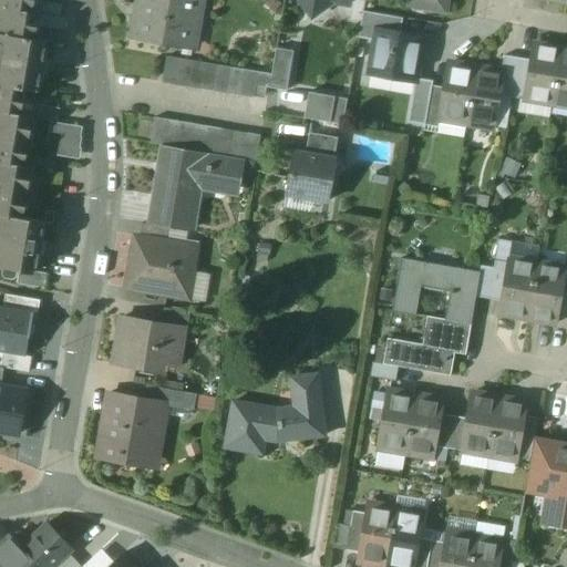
[(0,0),(0,7),(32,13),(33,0),(0,0)]
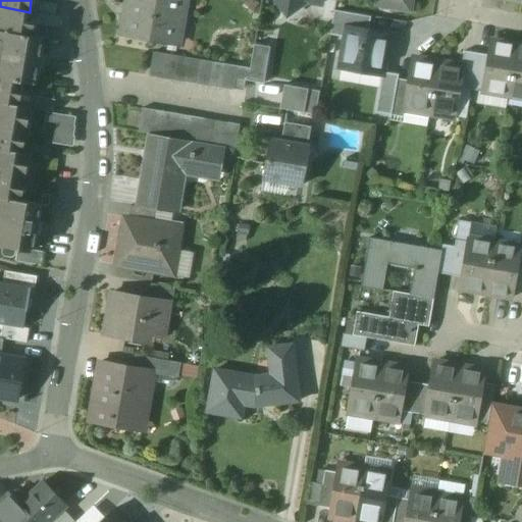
[(126,0),(121,35),(171,43),(175,17),(183,19),(185,0),(126,0)]
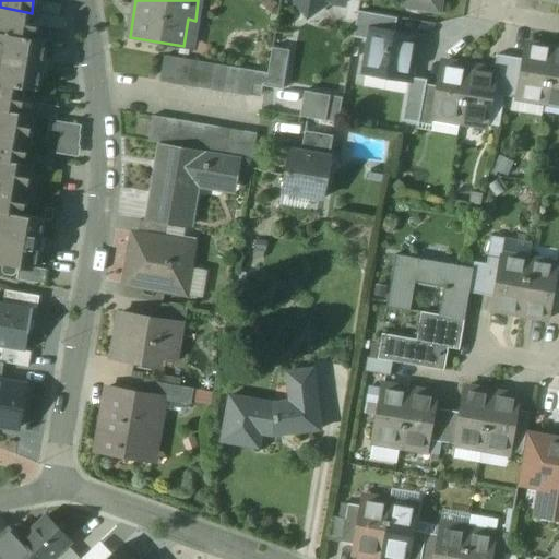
[(296,0),(307,15),(326,2),(343,4),(343,0),(296,0)]
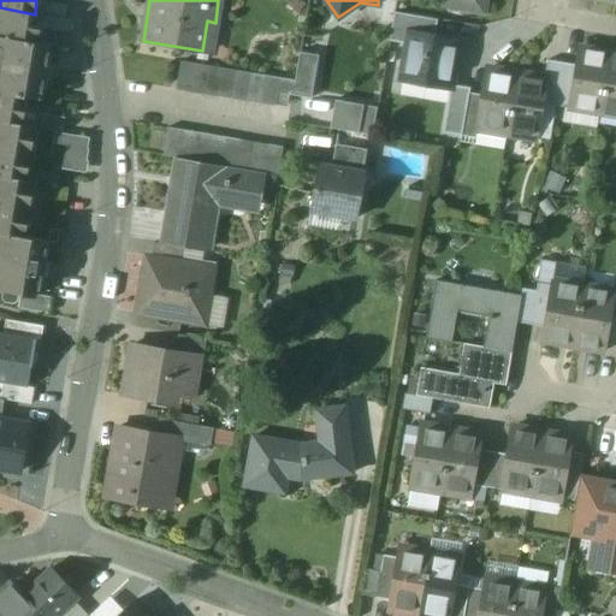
[(484,0),(446,0),(446,5),(483,11),(484,0)]
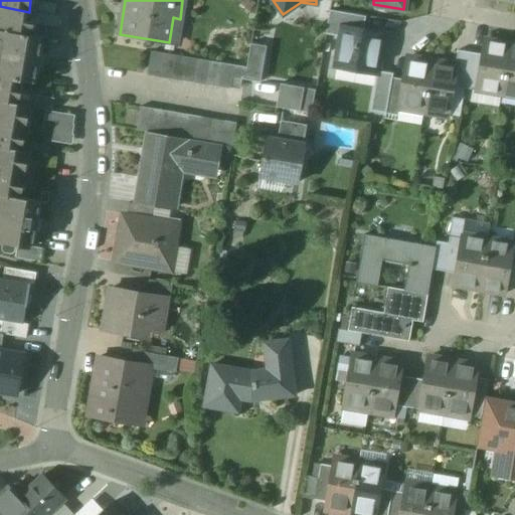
[(29,12),(0,6),(0,30),(31,36),(34,18),(35,13),(29,12)]
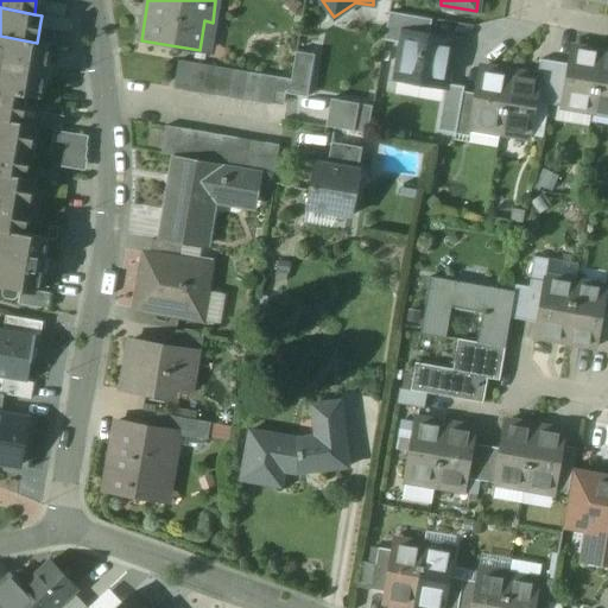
[(431,20),(388,13),(384,42),(400,44),(403,32),(428,37),(431,20)]
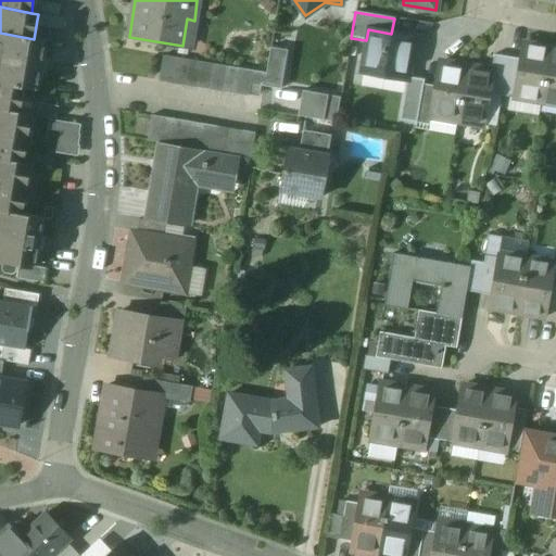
[(391,34),(368,29),(366,40),(361,73),(406,80),(407,81),(408,78),(414,45),(408,37),(391,34)]
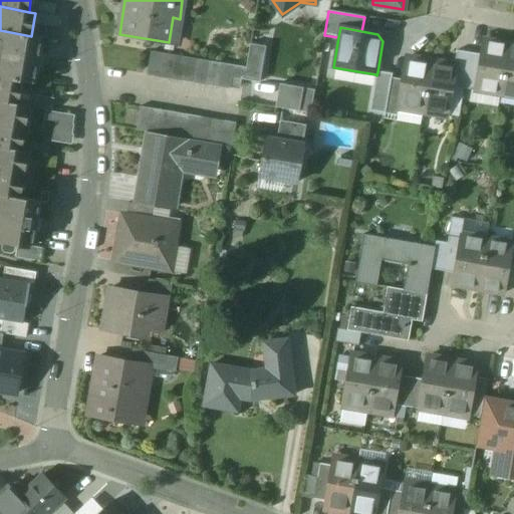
[(0,30),(0,77),(23,81),(33,83),(36,66),(42,67),(44,55),(38,54),(40,38),(31,36),(0,30)]
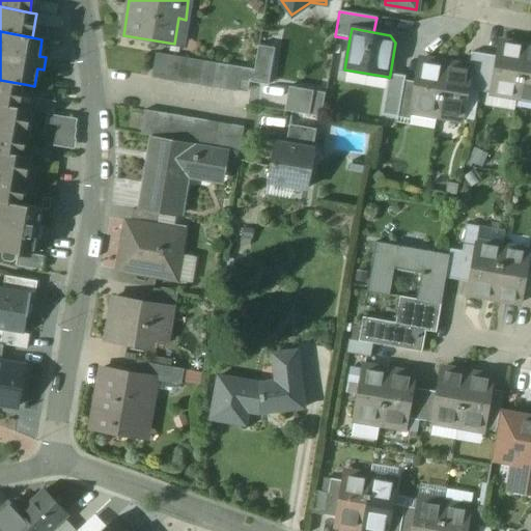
[(525,46),(500,40),(497,56),(491,93),(491,94),(515,99),(525,46)]
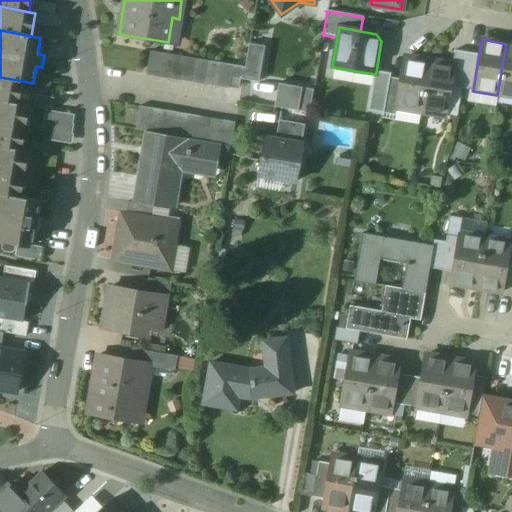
[(245,68),(233,66),(231,78),(258,82),(264,47),(249,44),(245,68)]
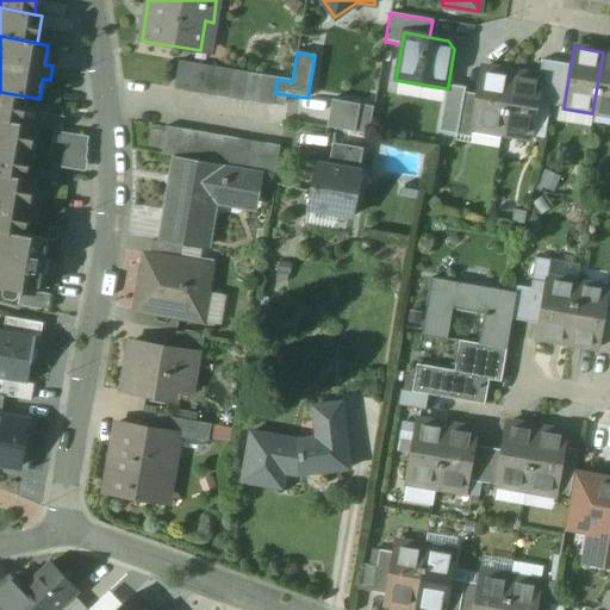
[(609,53),(603,53),(592,113),(609,116),(609,53)]
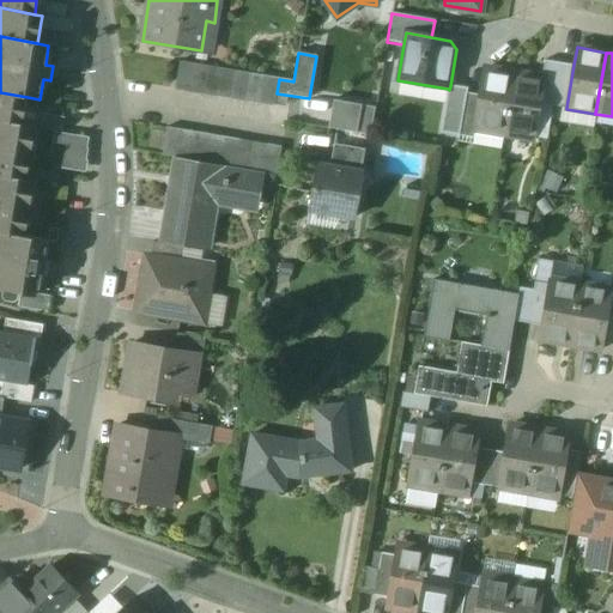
[(559,62),(545,60),(541,78),(542,78),(539,103),(552,105),(559,62)]
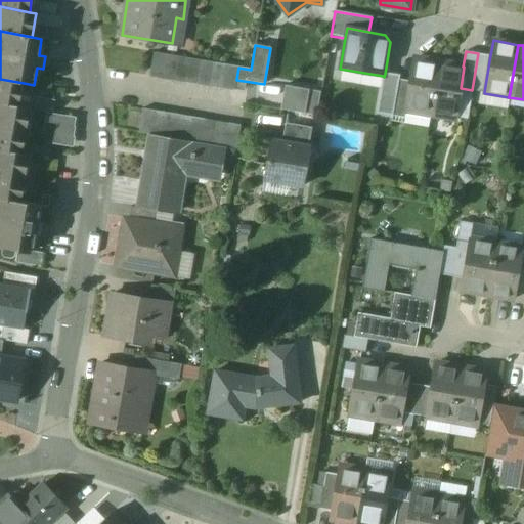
[(166,54),(154,52),(149,77),(162,79),(166,54)]
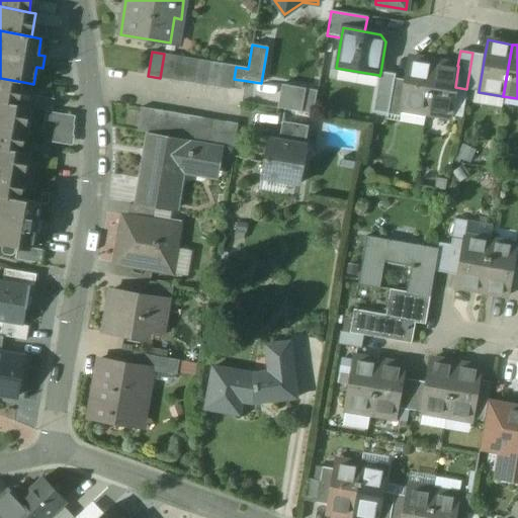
[(472,53),(466,89),(479,91),(485,55),(472,53)]
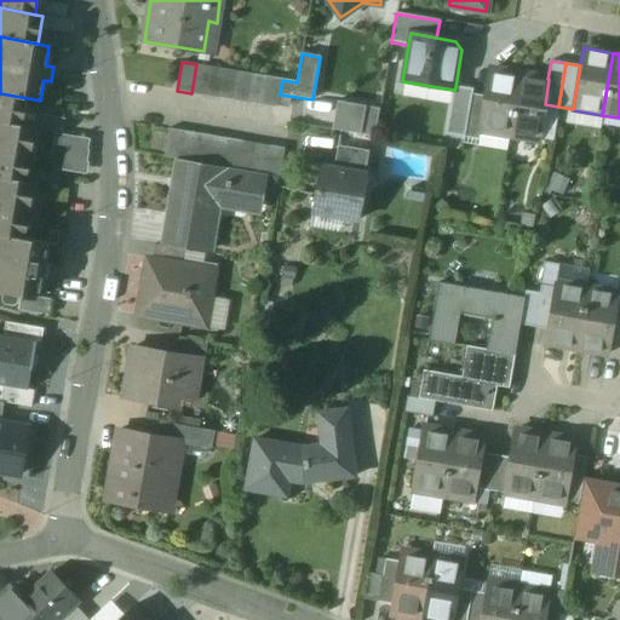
[(210,67),(196,64),(191,93),(205,96),(210,67)]
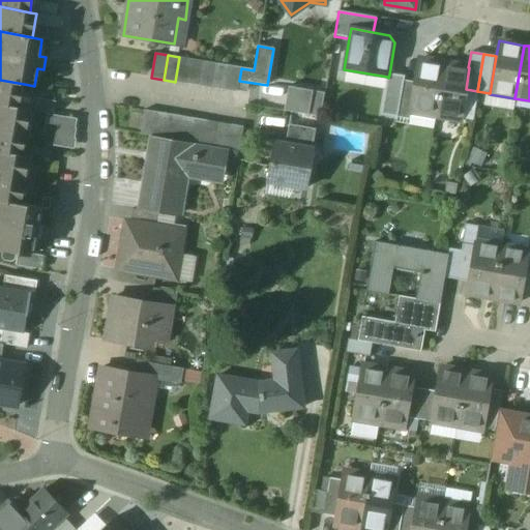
[(192,59),(179,57),(175,82),(187,84),(192,59)]
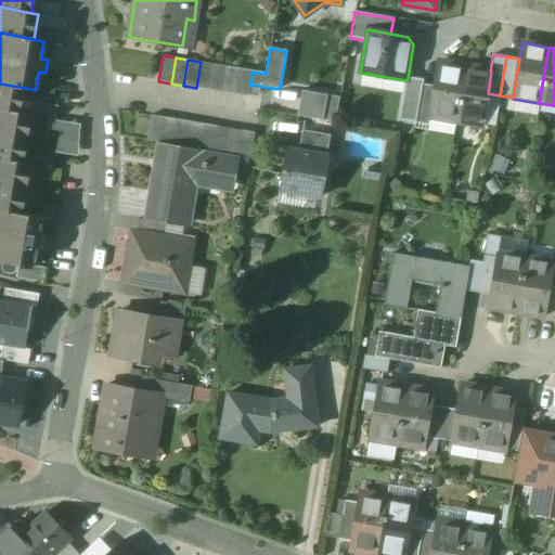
[(214,64),(201,62),(196,88),(209,90),(214,64)]
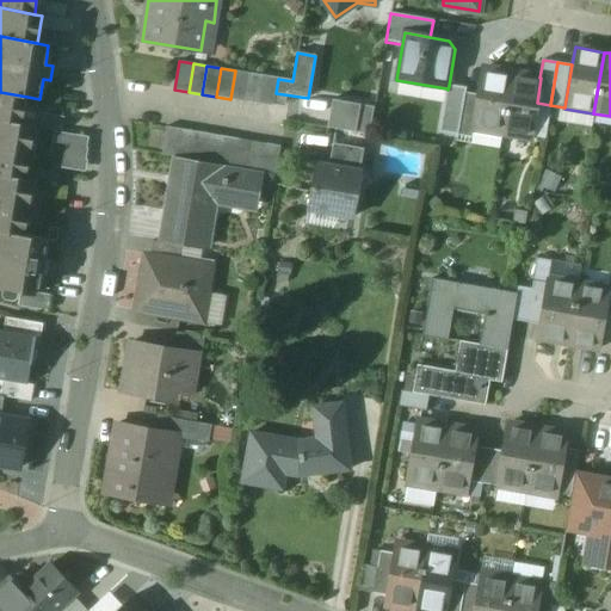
[(512,73),(483,68),(479,96),(473,129),(474,129),(501,134),(512,73)]
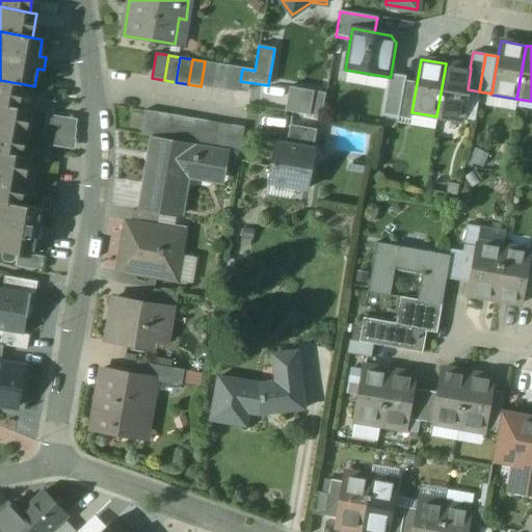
[(217,63),(205,61),(201,86),(213,88),(217,63)]
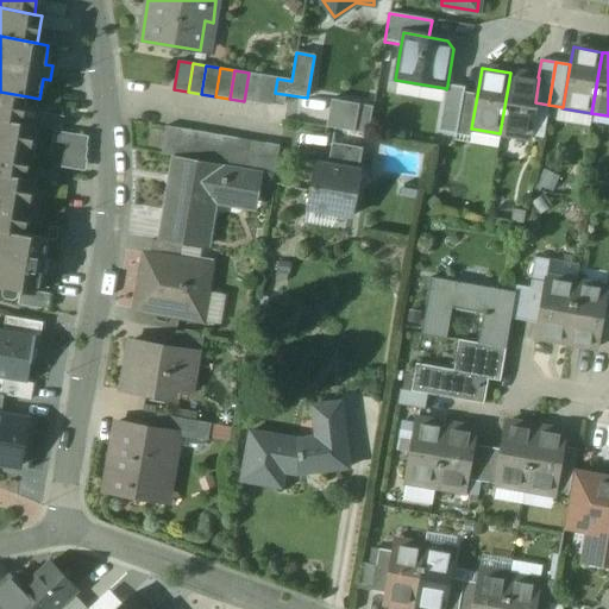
[(263,75),(249,73),(244,101),(258,104),(263,75)]
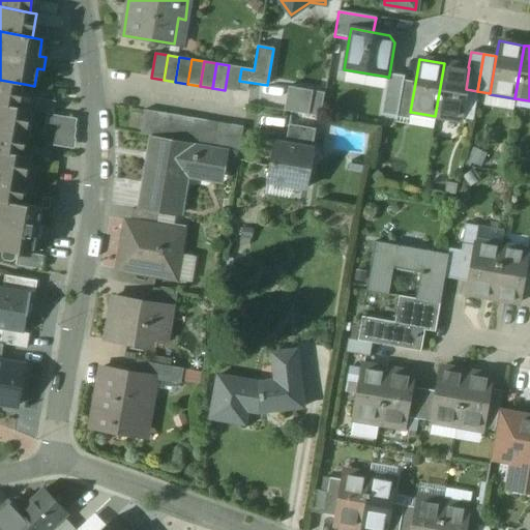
[(468,67),(444,63),(435,116),(460,120),(466,89),(469,67),(468,67)]
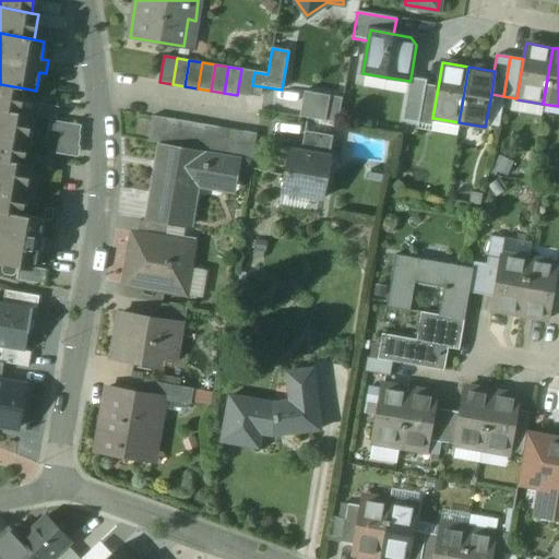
[(254,72),(241,69),(237,95),(250,97),(252,85),(254,72)]
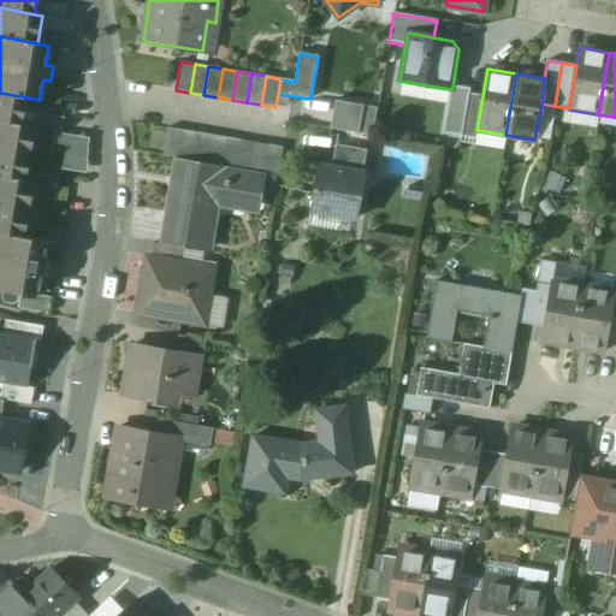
[(452,87),(451,90),(450,89),(442,134),(461,136),(468,94),(469,89),(452,87)]
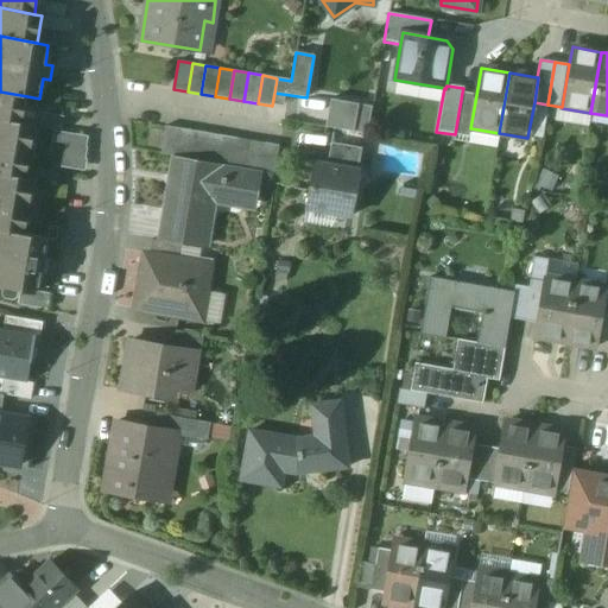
[(27,96),(0,92),(0,120),(23,124),(24,118),(27,96)]
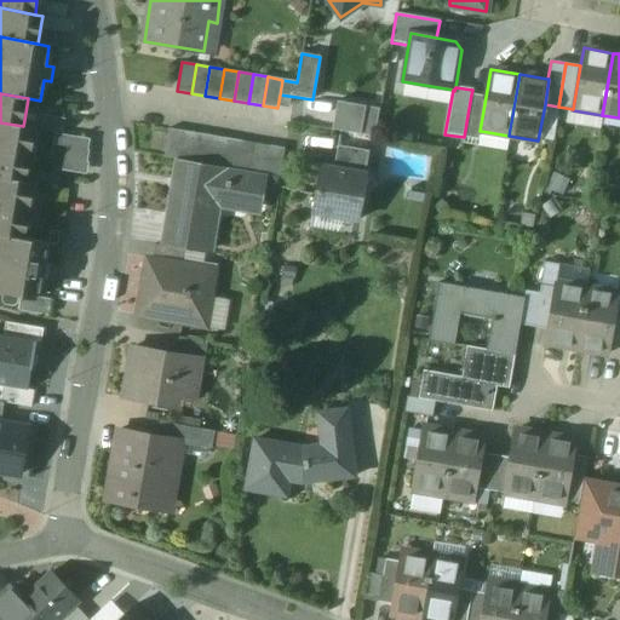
[(471,95),(464,137),(480,139),(481,131),(480,131),(486,97),(471,95)]
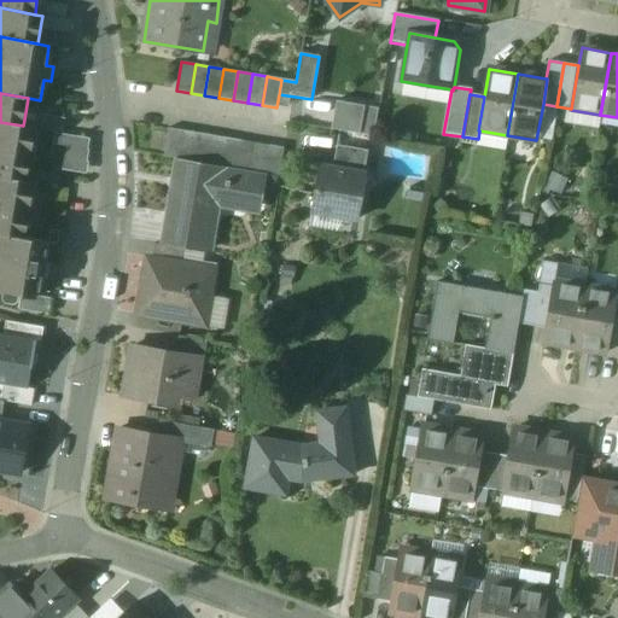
[(365,106),(336,101),(333,115),(361,120),(365,106)]
